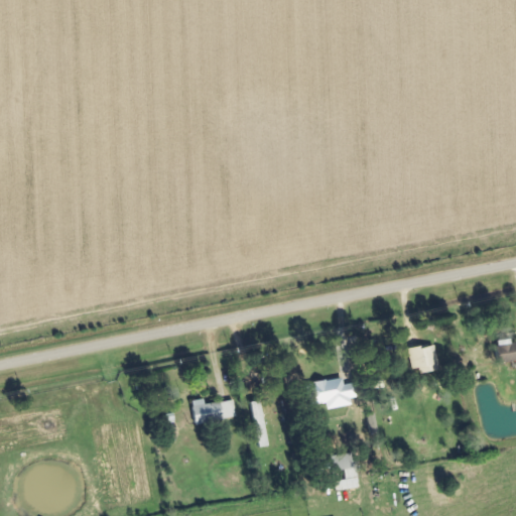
[(499,365),(515,362),(515,344),(511,345),(510,341),(496,343),(499,365)]
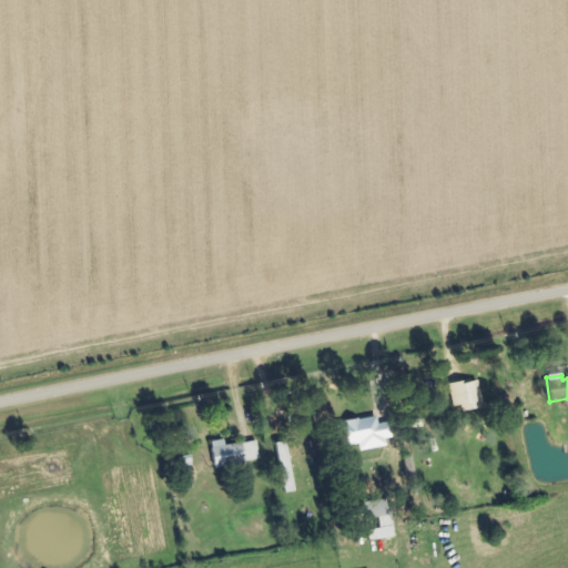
[(462,406),(463,413),(484,409),(478,379),(449,385),(454,408),(462,406)]
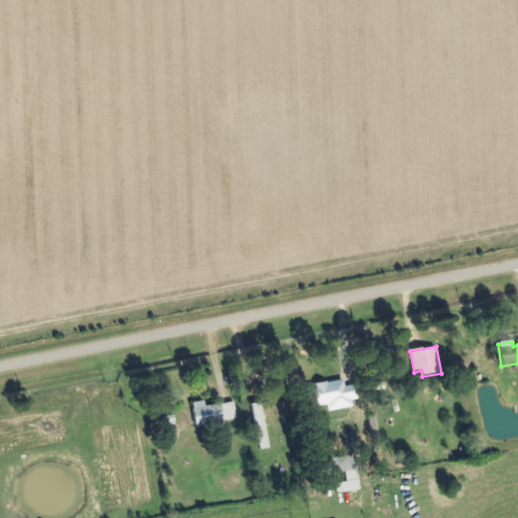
[(350,401),(346,379),(309,387),(313,409),(350,401)]
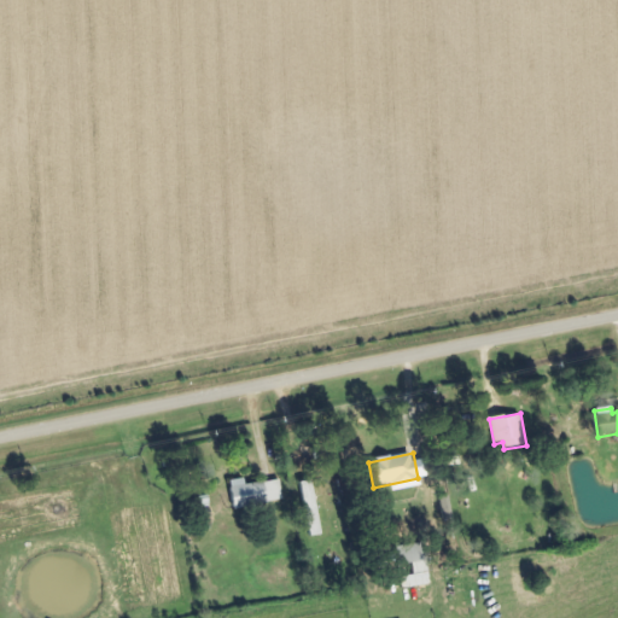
[(281,481),(245,487),(244,479),(229,482),(234,509),(284,502),(281,481)]
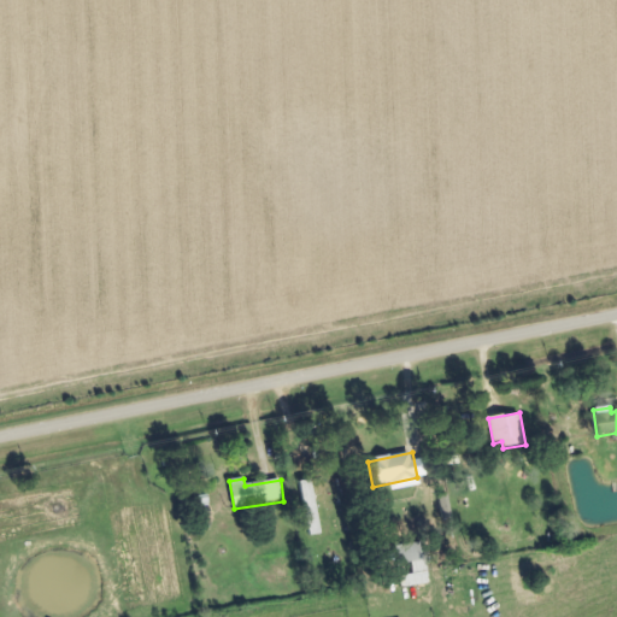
[(310,536),(322,534),(311,480),(299,482),(310,536)]
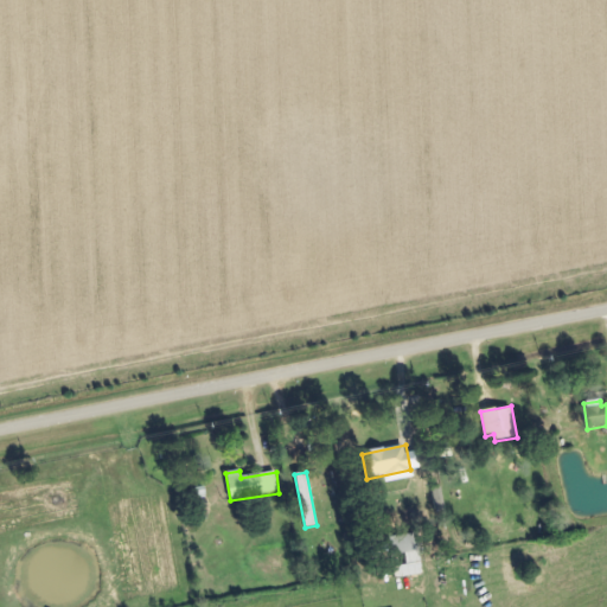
[(390,554),(410,554),(409,538),(389,538),(390,554)]
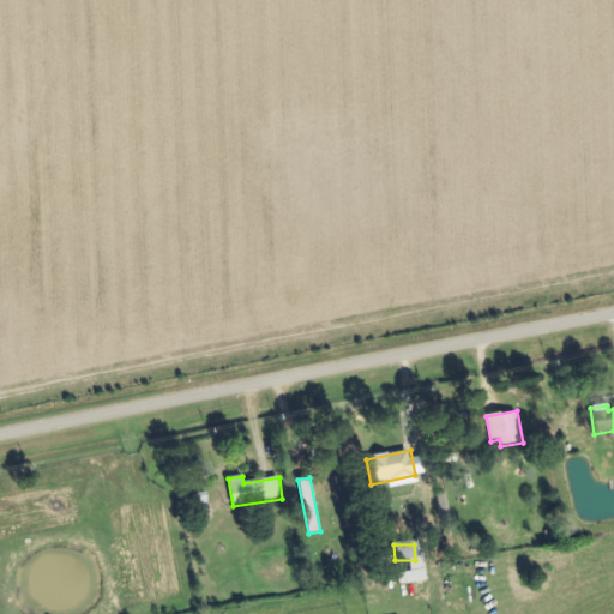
All buildings are outlined.
